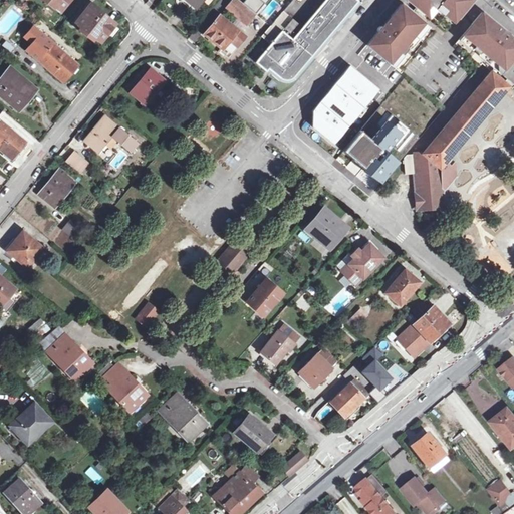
[(48,0),(61,10),(68,0),(48,0)]
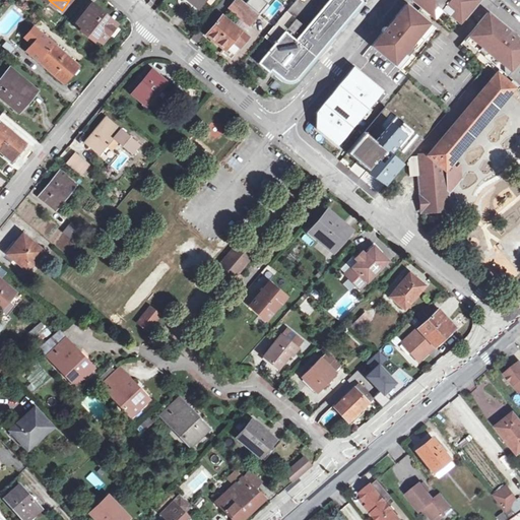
[(165,0),(163,3),(173,11),(178,6),(171,0),(165,0)]
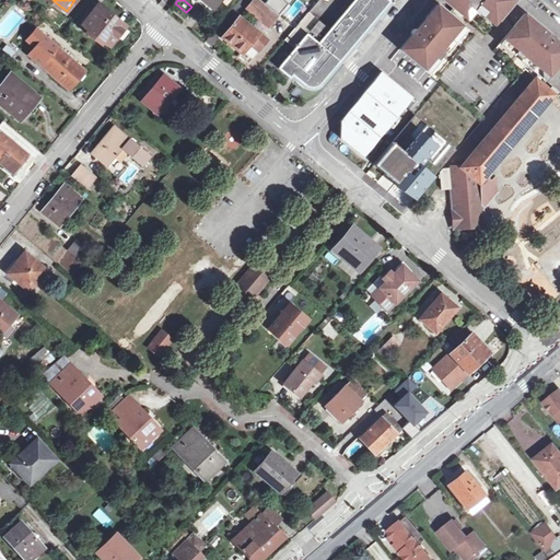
[(202,0),(213,9),(220,0),(202,0)]
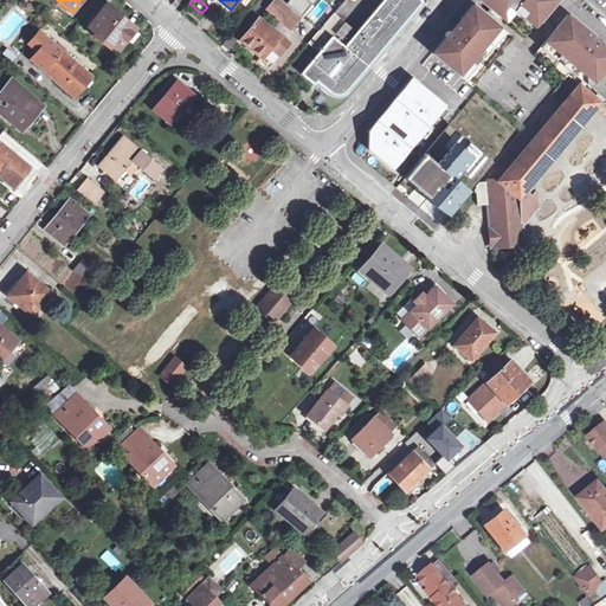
[(259,2),(256,0),(242,0),(253,10),(259,2)]
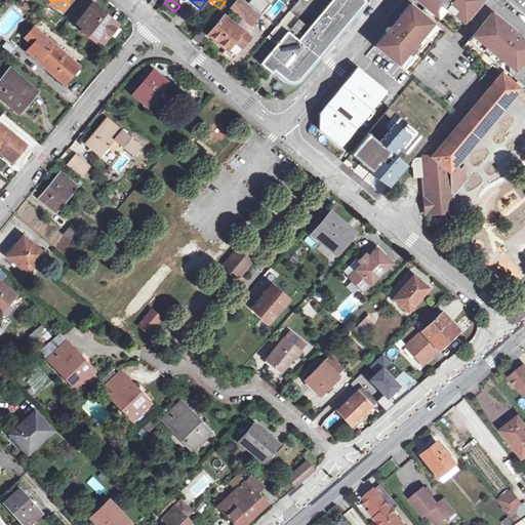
[(245,0),(239,0),(234,7),(253,25),(261,13),(259,12),(245,0)]
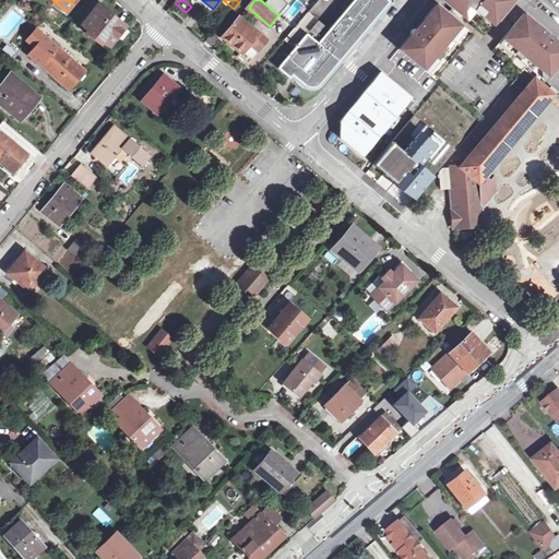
[(270,0),(261,0),(276,13),(281,9),(270,0)]
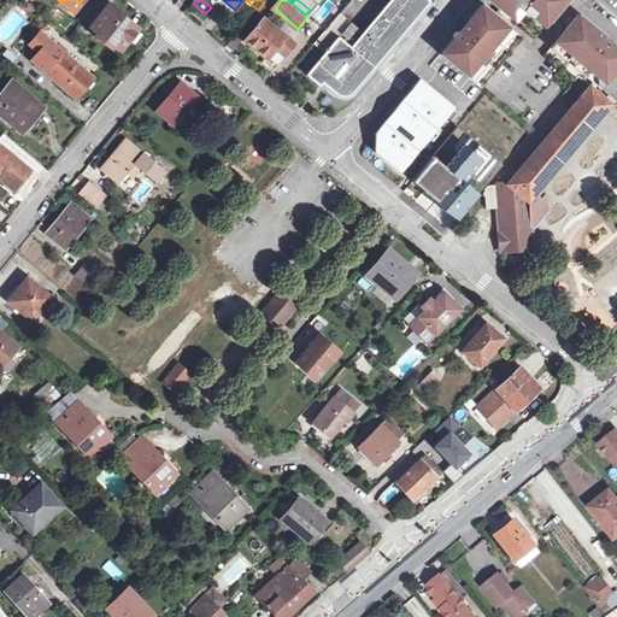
[(391,0),(363,34),(341,15),(316,45),(325,53),(307,75),(321,86),(322,84),(323,82),(328,87),(327,89),(335,97),(341,100),(345,100),(351,99),(376,71),(374,69),(388,52),(394,45),(401,36),(407,29),(416,21),(422,13),(430,3),(427,0),(391,0)]
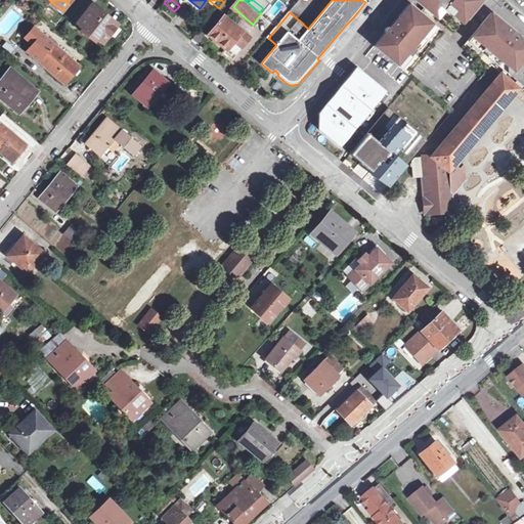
[(437,20),(455,35),(467,20),(483,0),(482,0),(416,0),(425,7),(437,17),(436,19),(437,20)]
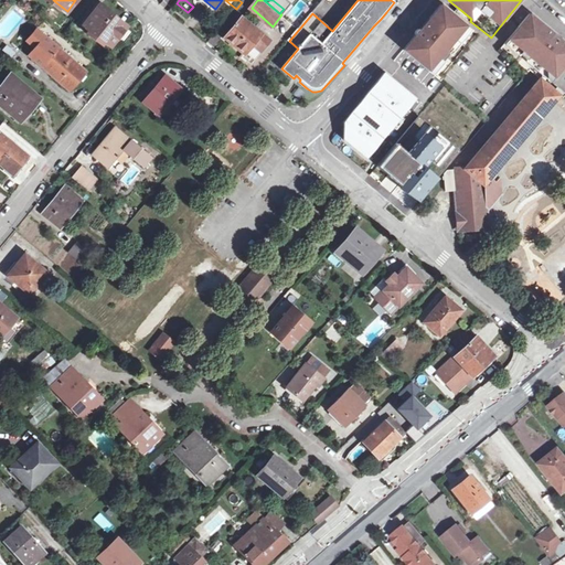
[(440,82),(479,36),(472,30),(468,27),(452,13),(441,4),(430,18),(432,20),(423,30),(417,35),(416,34),(403,50),(440,82)]
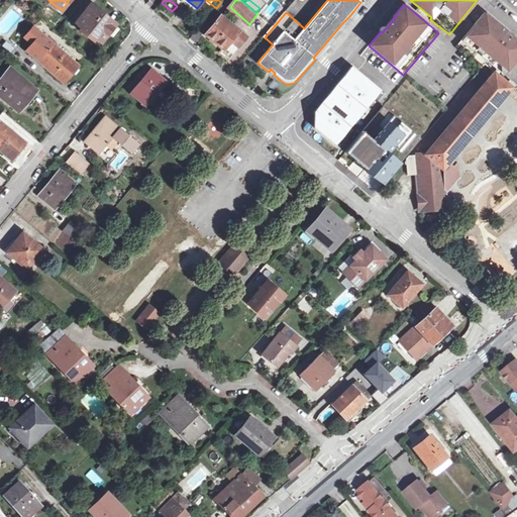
[(102,41),(115,24),(91,5),(78,22),(102,41)]
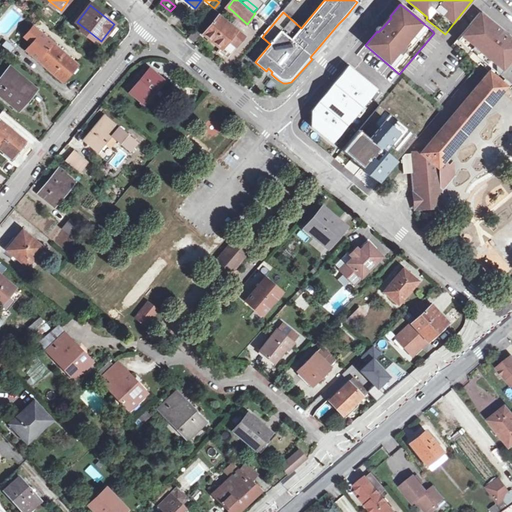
[(415,7),(410,12),(424,24),(427,20),(426,19),(427,17),(415,7)]
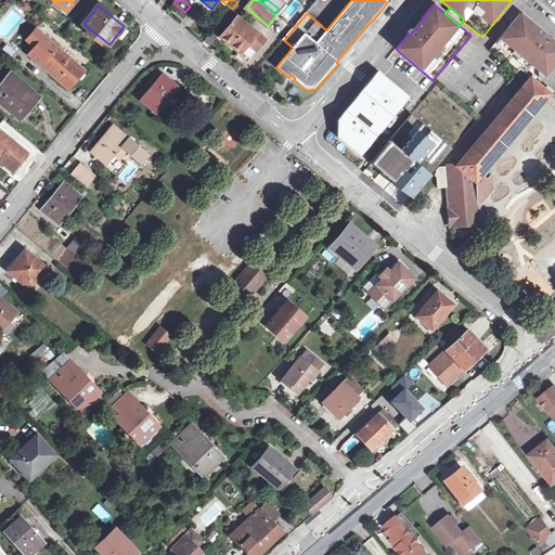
[(529,77),(551,95),(554,98),(554,42),(552,40),(545,35),(544,36),(533,27),(536,25),(521,14),(490,51),(517,73),(520,69),(529,77)]
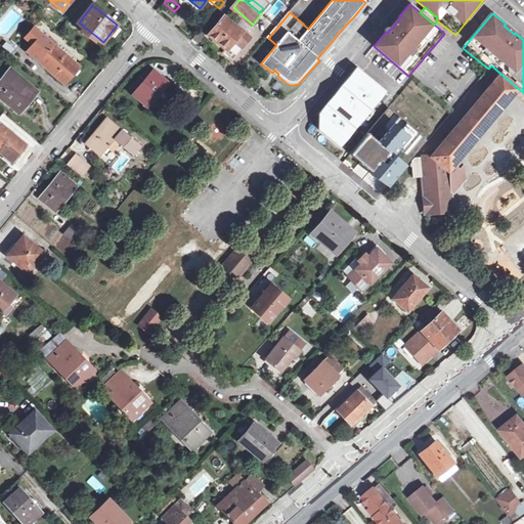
[(209,35),(234,56),(251,37),(225,15),(209,35)]
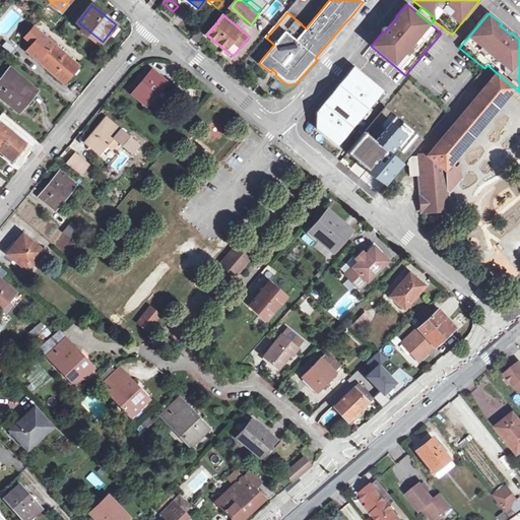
[(103,42),(78,22),(76,24),(101,44),(104,47),(113,37),(118,41),(124,33),(119,28),(120,27),(116,24),(103,42)]
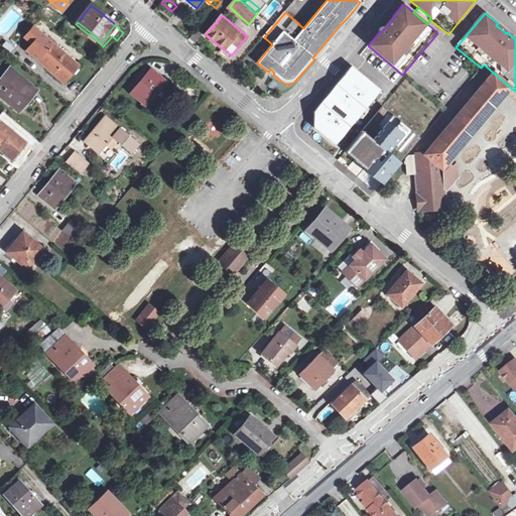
[(27,50),(65,82),(79,65),(53,44),(47,39),(33,27),(25,37),(33,44),(27,50)]
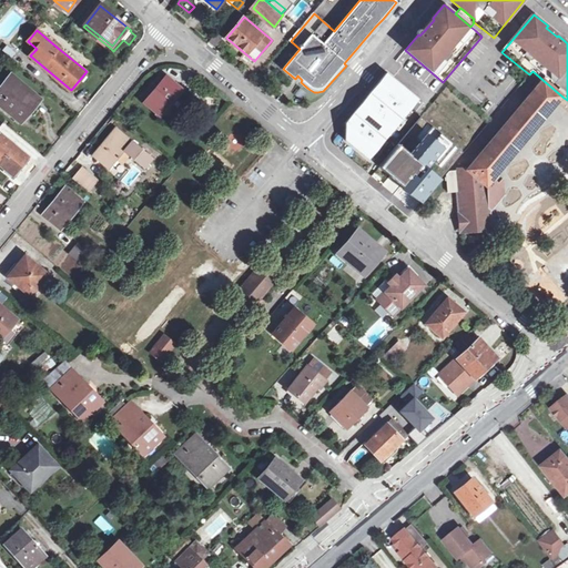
[(418,99),(387,72),(346,123),(346,140),(369,160),(418,99)]
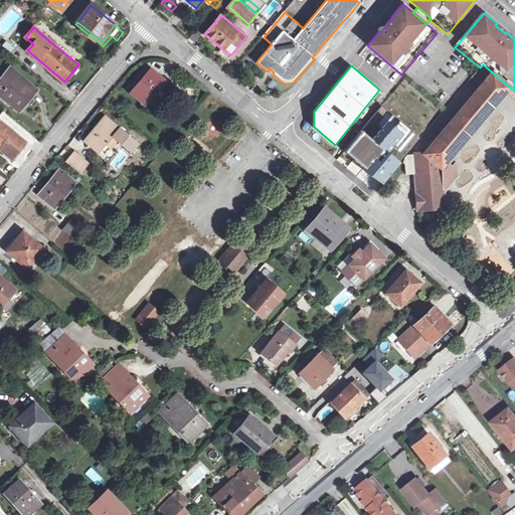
[(0,77),(0,95),(2,97),(3,95),(19,108),(28,98),(29,99),(37,90),(9,67),(0,77)]
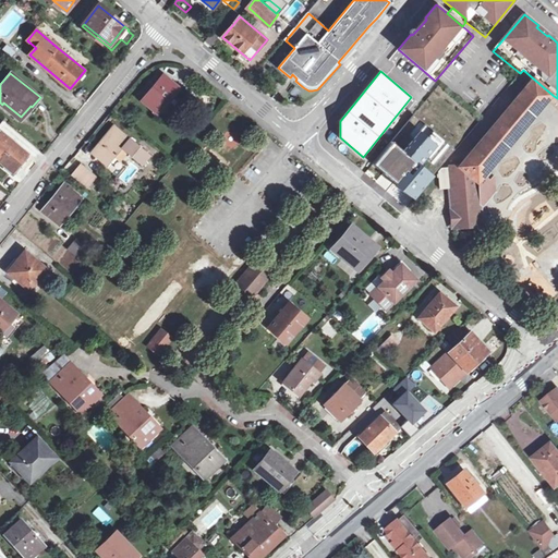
[(143,99),(161,77),(156,73),(138,95),(143,99)]
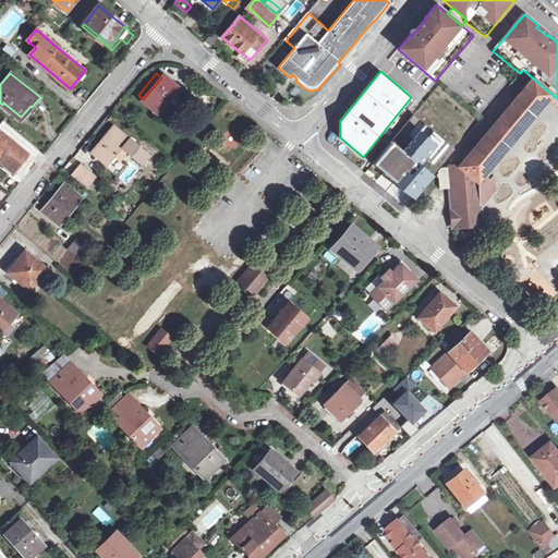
[(164,74),(161,77),(143,99),(142,100),(165,120),(176,107),(169,101),(180,88),(164,74)]
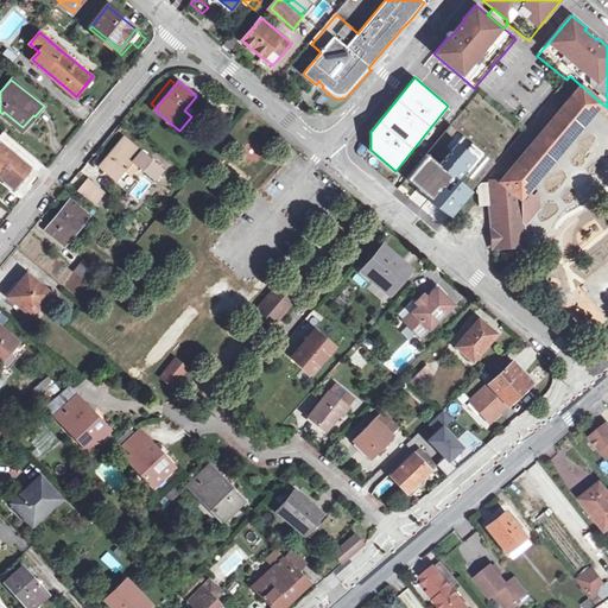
[(563,106),(500,181),(514,194),(523,201),(527,195),(584,127),(603,105),(580,84),(563,106)]
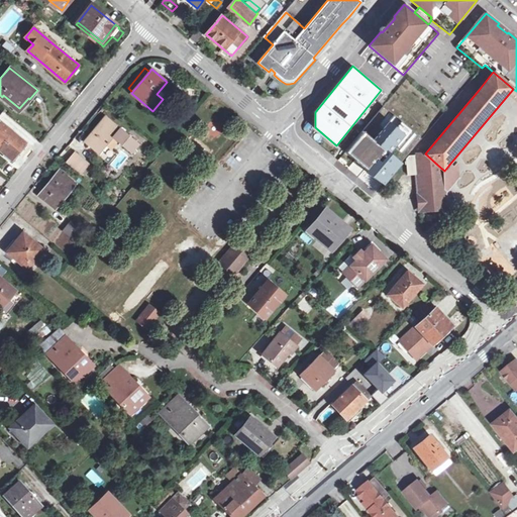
[(365,131),(346,152),(386,185),(403,164),(391,153),(411,130),(389,112),(369,135),(365,131)]
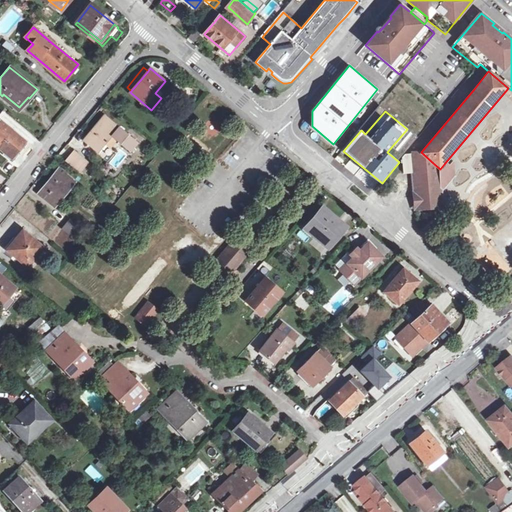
[(91,140),(88,143),(98,152),(112,136),(130,151),(137,143),(104,115),(87,136),(91,140)]
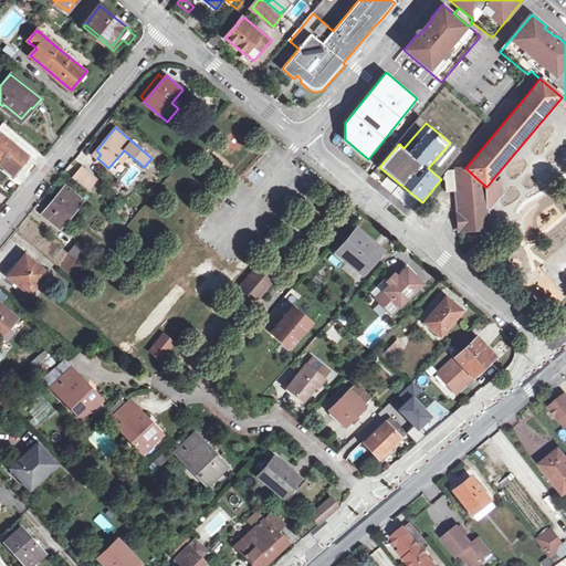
[(0,164),(12,174),(19,166),(27,156),(0,134),(0,164)]
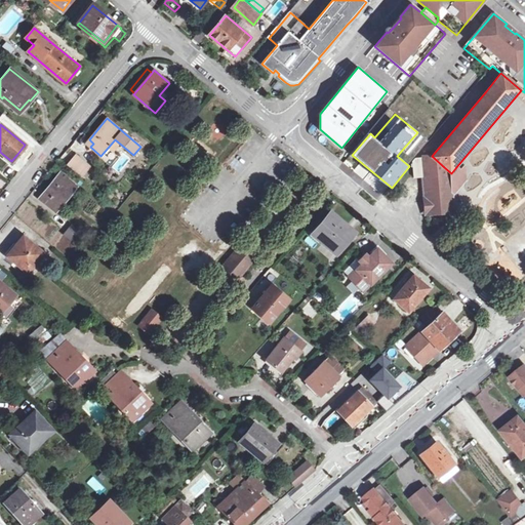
[(321,151),(325,148),(317,136),(312,139),(321,151)]
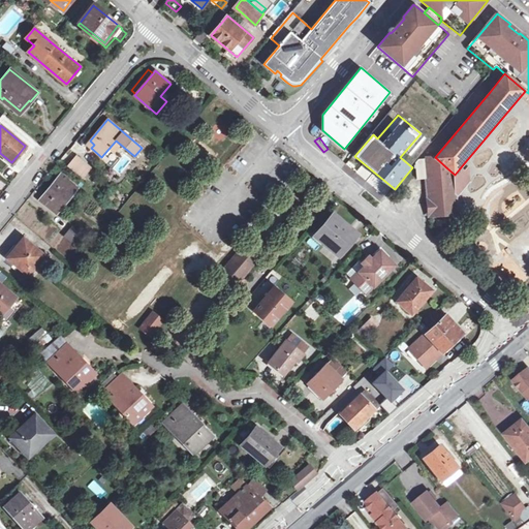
[(25,146),(18,155),(21,157),(28,148),(25,146)]
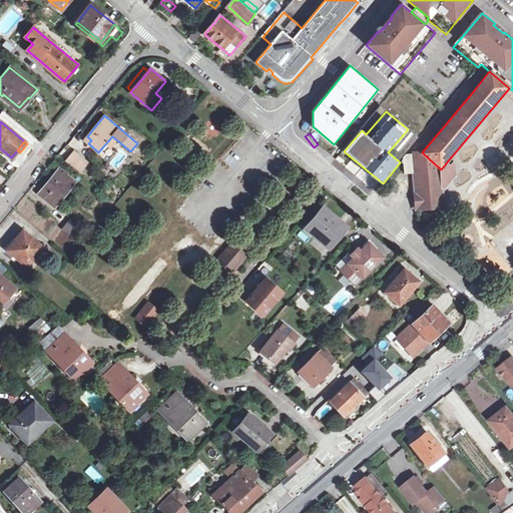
[(130,151),(133,154),(140,145),(137,143),(130,151)]
